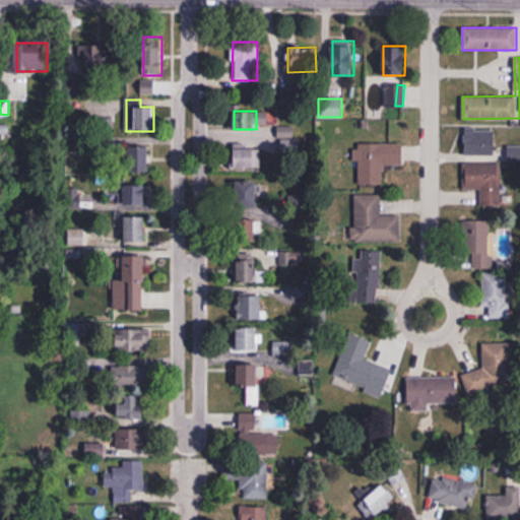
[(278,126),(277,136),(294,137),(294,126),(278,126)]
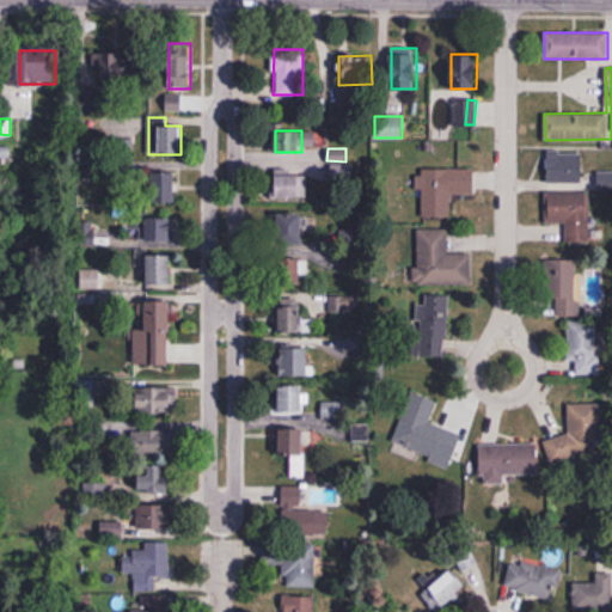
[(583,182),(583,153),(555,153),(555,182),(583,182)]
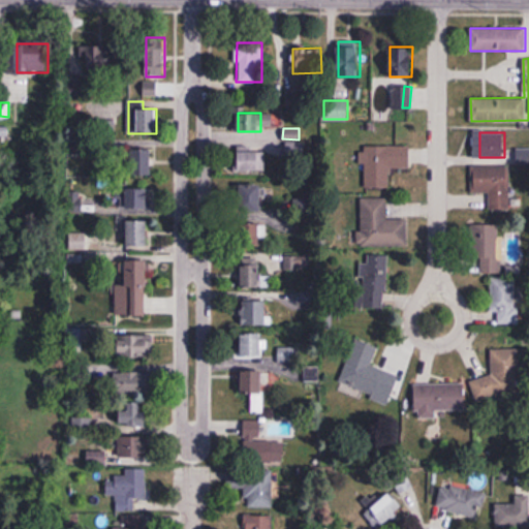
[(410,167),(410,145),(363,146),(363,189),(390,188),(390,167),(410,167)]
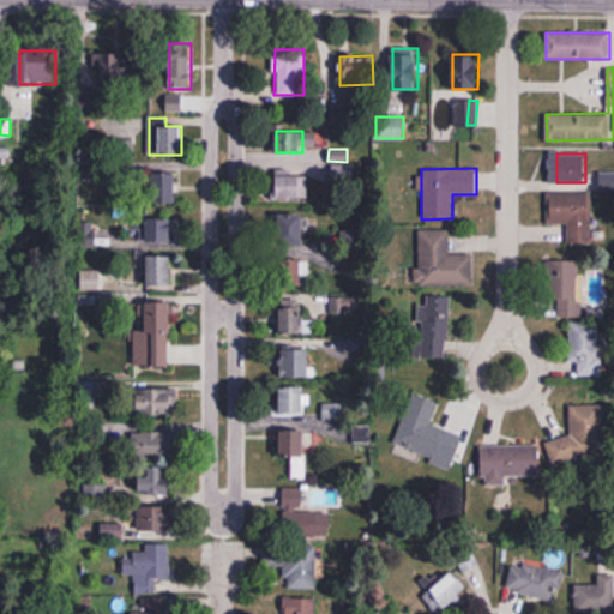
[(176,174),(156,173),(156,203),(176,203),(176,174)]
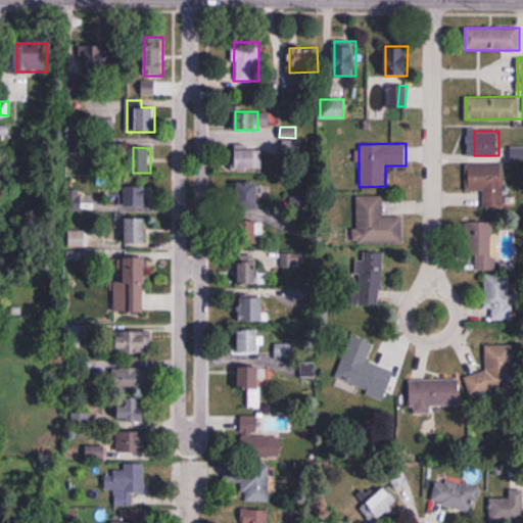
[(262,169),(262,149),(236,149),(236,169),(262,169)]
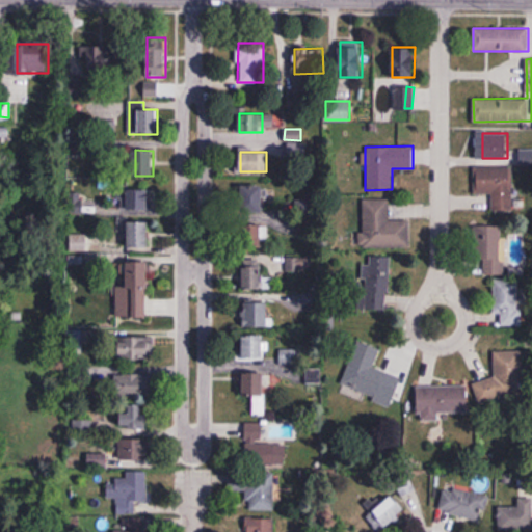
[(512,167),(477,167),(477,195),(491,195),(491,211),(512,211),(512,167)]
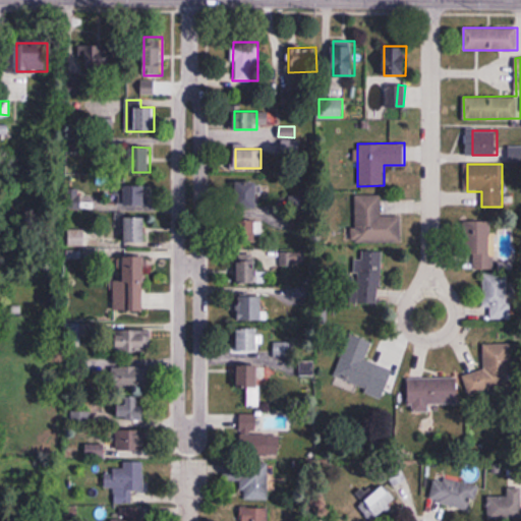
[(237,209),(259,209),(259,182),(237,182),(237,209)]
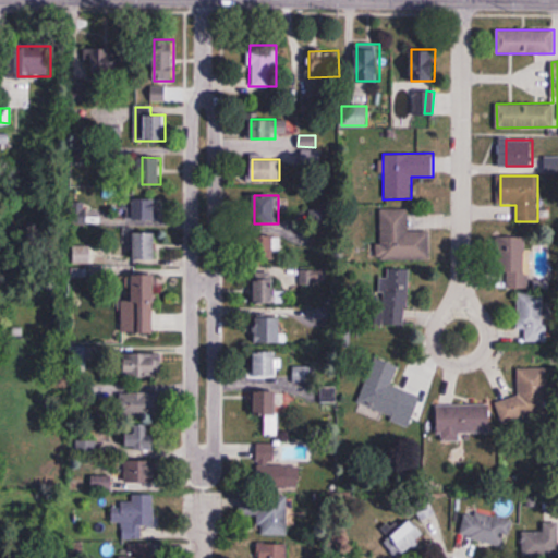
[(158,220),(158,196),(134,196),(134,220),(158,220)]
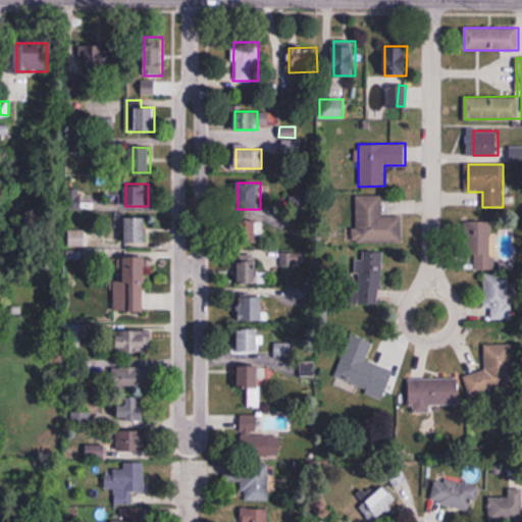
[(81,209),(81,193),(67,193),(67,209),(81,209)]
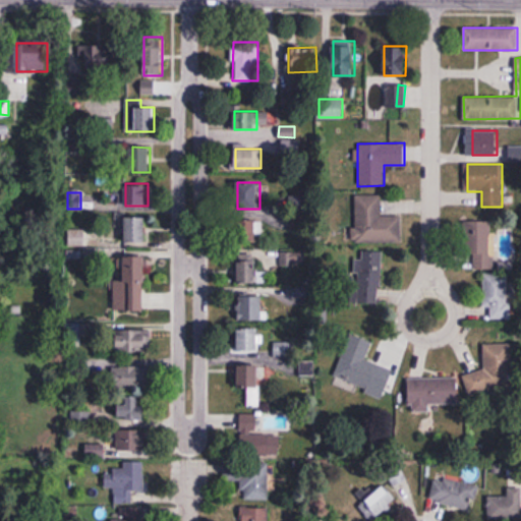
[(402,243),(402,217),(382,217),(381,195),(355,195),(355,243),(402,243)]
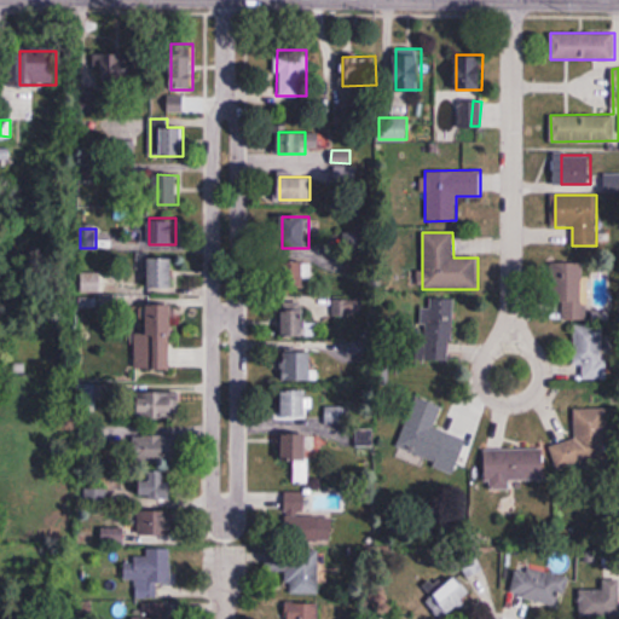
[(149,289),(173,289),(173,258),(149,258),(149,289)]
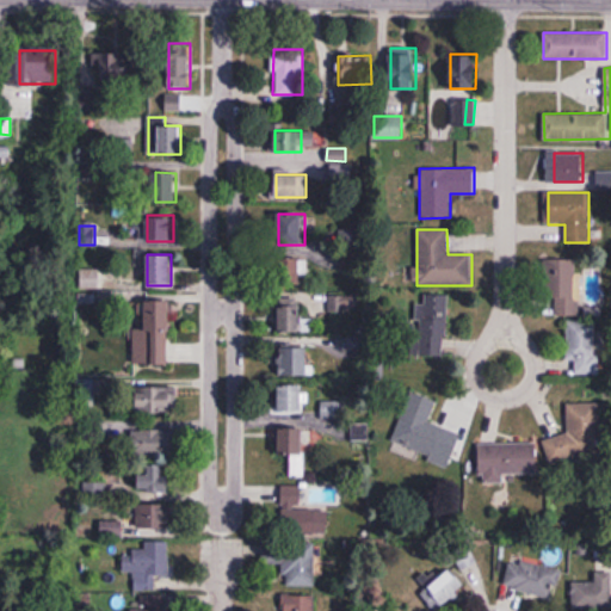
[(555,312),(574,312),(574,258),(544,258),(544,302),(555,302),(555,312)]
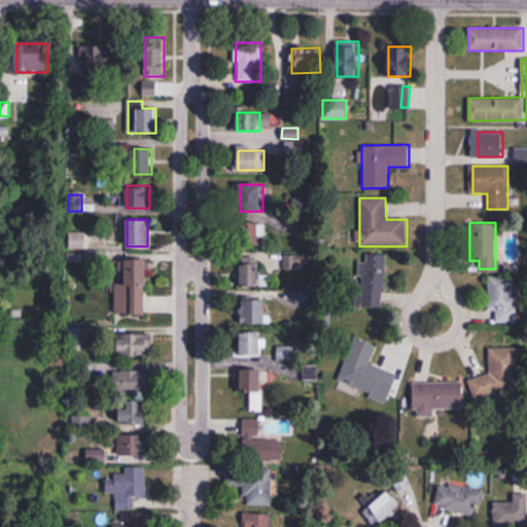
[(242,246),(262,246),(262,223),(242,223),(242,246)]
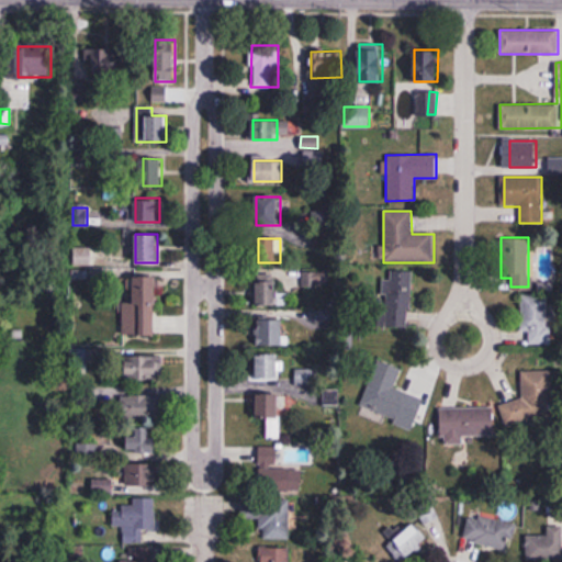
[(76,263),(108,263),(108,251),(76,251),(76,263)]
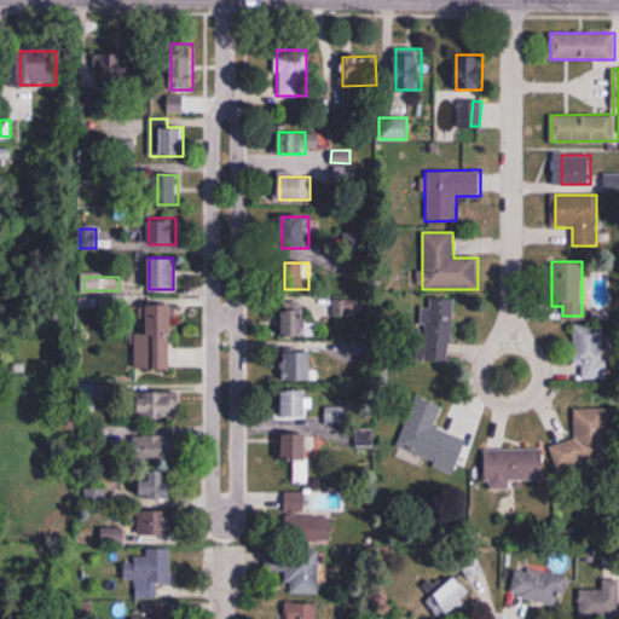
[(453,362),(453,300),(422,300),(422,362),(453,362)]
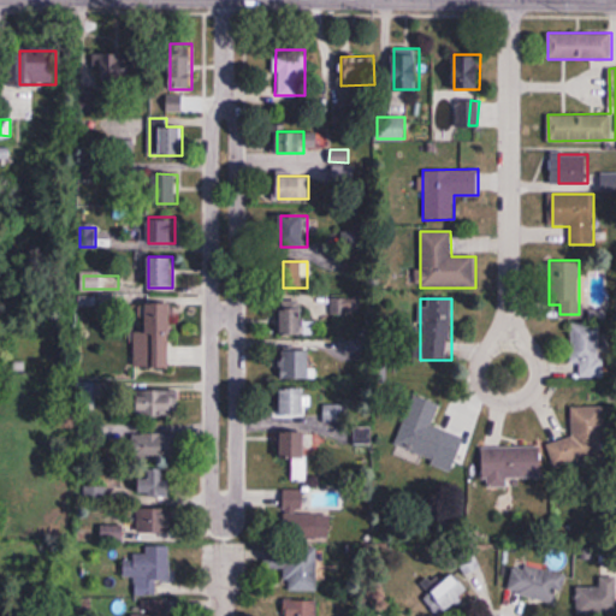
[(172,368),(172,303),(144,303),(144,368),(172,368)]
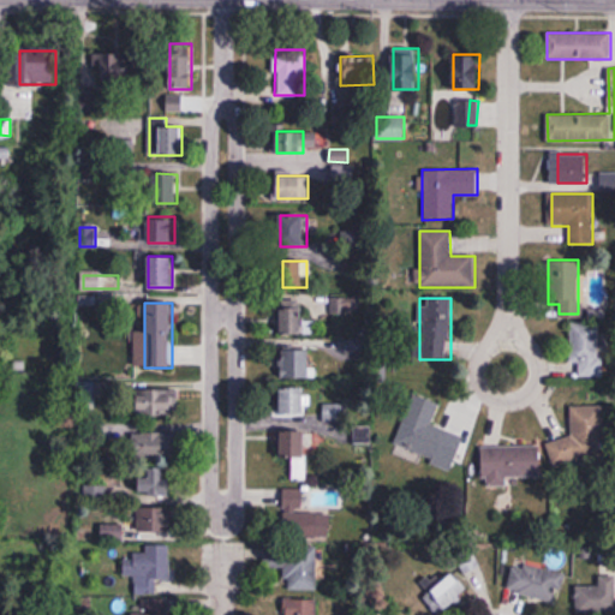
[(280,335),(304,335),(304,308),(280,308),(280,335)]
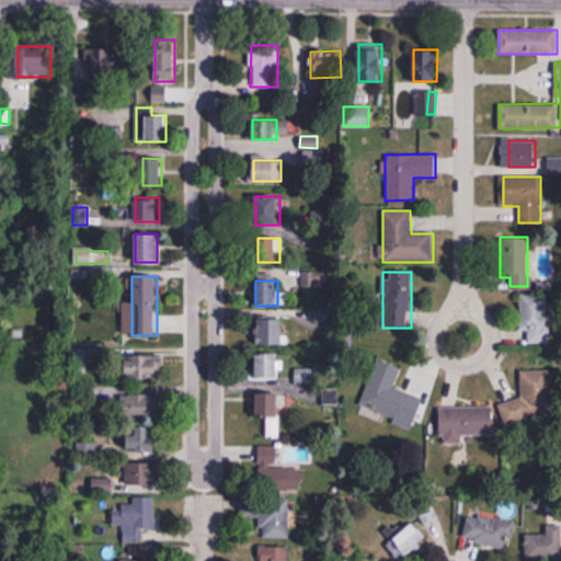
[(521,332),(528,332),(528,344),(549,344),(549,295),(521,295),(521,332)]
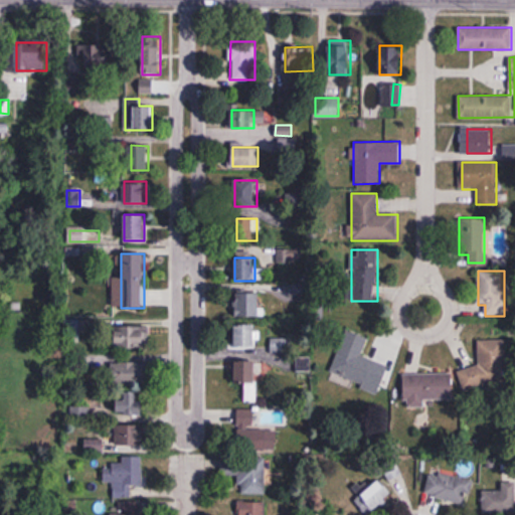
[(259,318),(259,293),(234,293),(234,318),(259,318)]
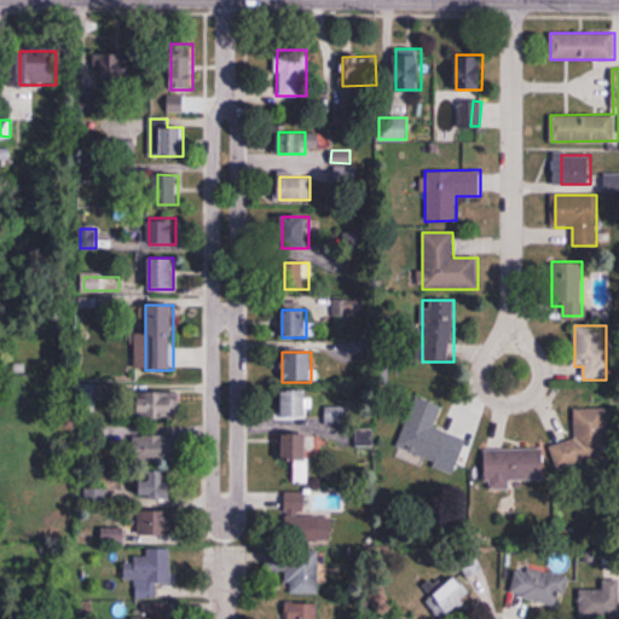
[(282,391),(282,418),(307,418),(307,391),(282,391)]
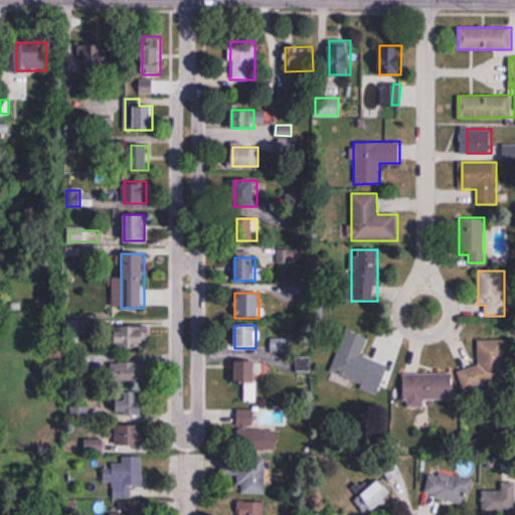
[(145,327),(116,327),(116,348),(145,348),(145,327)]
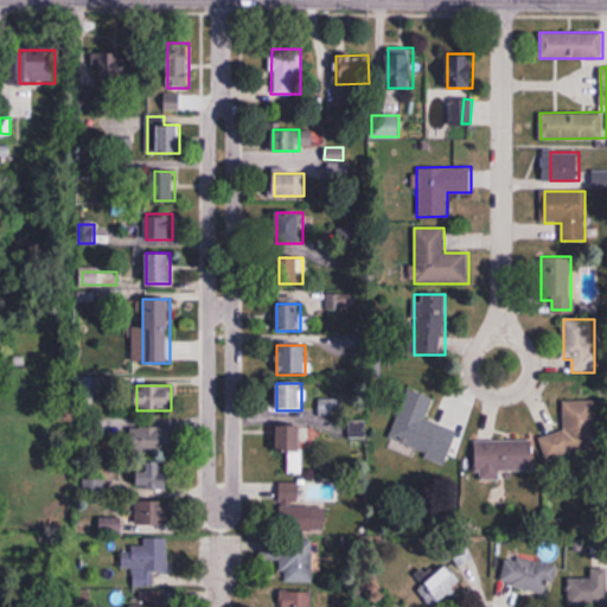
[(447,462),(458,432),(426,421),(434,397),(407,389),(389,443),(447,462)]
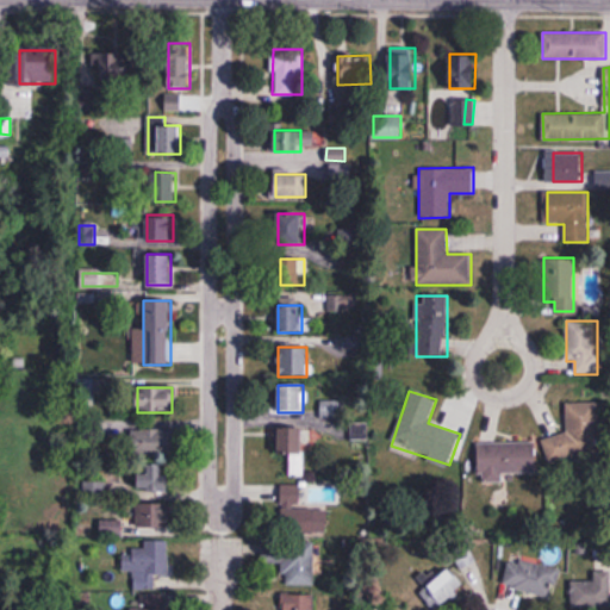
[(546,458),(601,456),(599,403),(566,403),(566,436),(546,436),(546,458)]
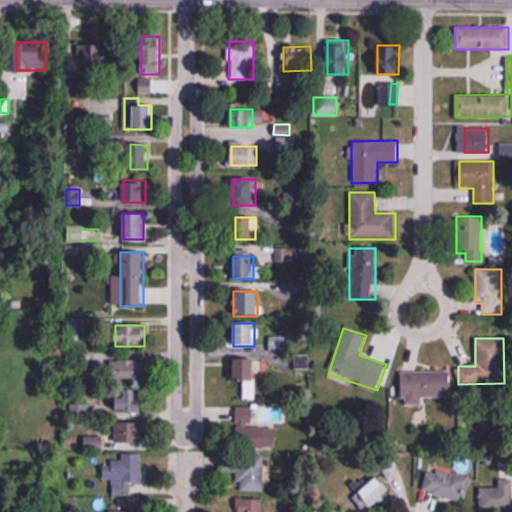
[(255,361),(239,361),(239,401),(255,401),(255,361)]
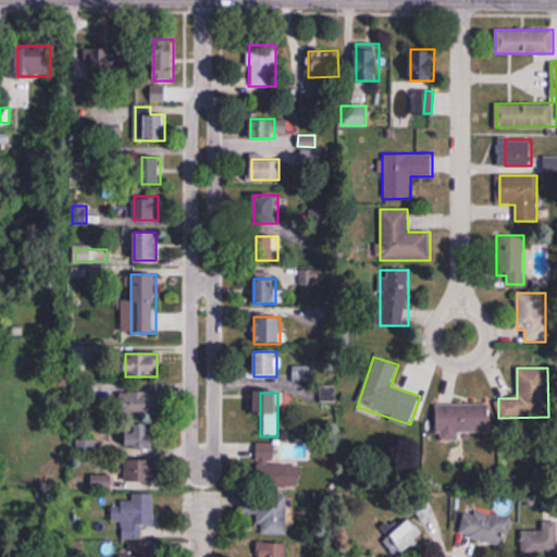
[(157,450),(157,396),(130,395),(128,449),(157,450)]
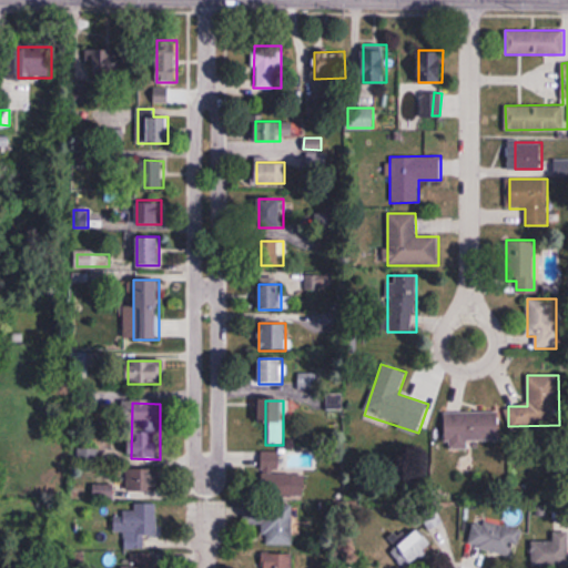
[(468,448),(467,440),(499,439),(499,412),(445,414),(446,449),(468,448)]
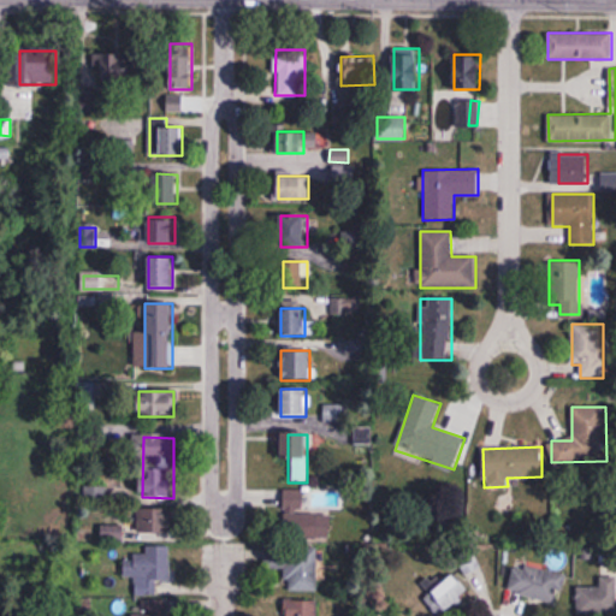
[(284,528),(331,529),(332,509),(306,509),(306,491),(284,490),(284,528)]
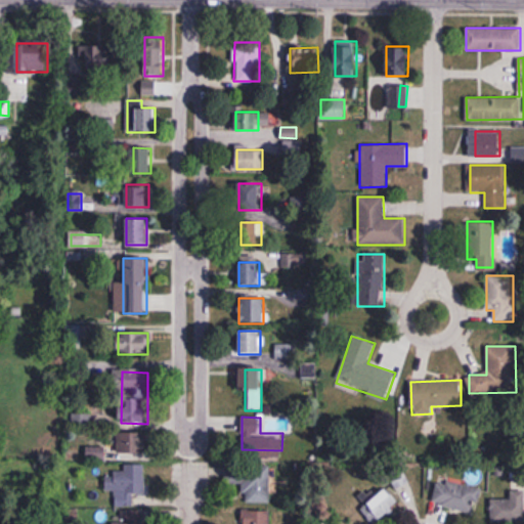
[(270,504),(270,468),(229,467),(229,484),(243,484),(242,504),(270,504)]
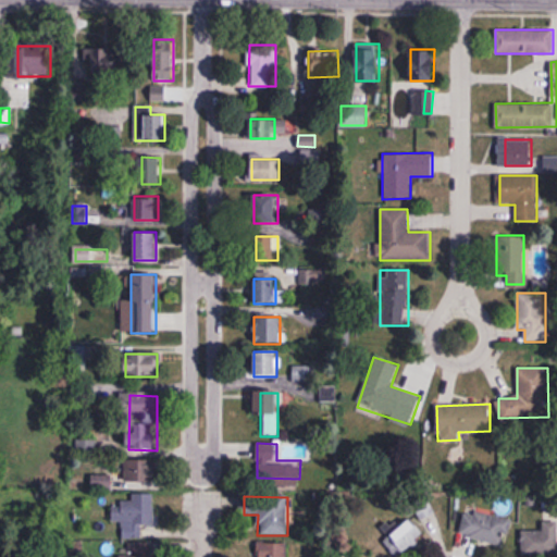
[(156,527),(156,502),(111,502),(111,522),(122,522),(122,537),(149,537),(149,527),(156,527)]
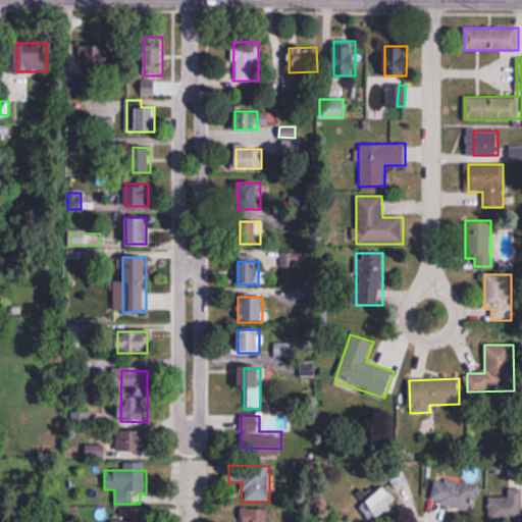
[(478,486),(435,479),(431,504),(475,511),(478,486)]
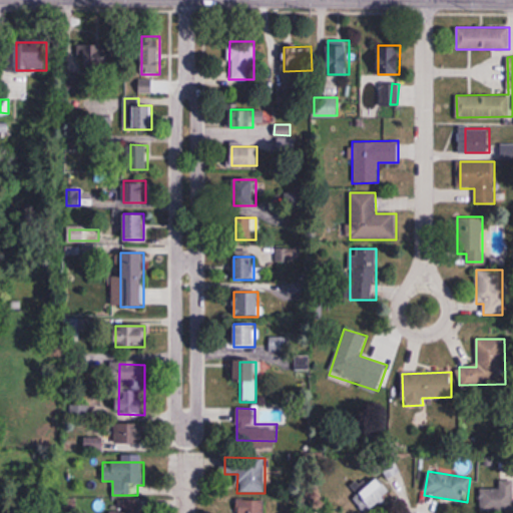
[(481,489),(481,511),(512,510),(512,472),(500,473),(500,489),(481,489)]
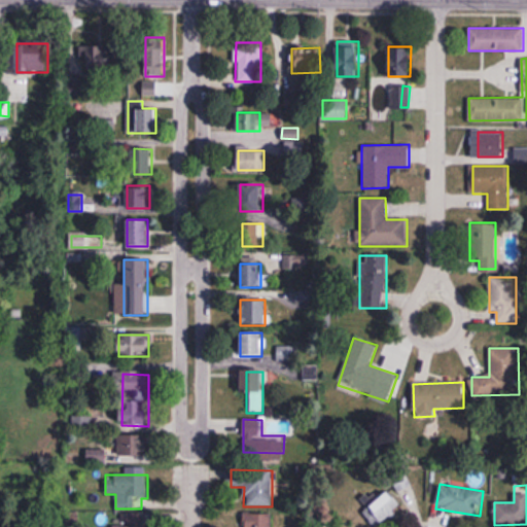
[(376,525),(401,506),(390,491),(364,508),(376,525)]
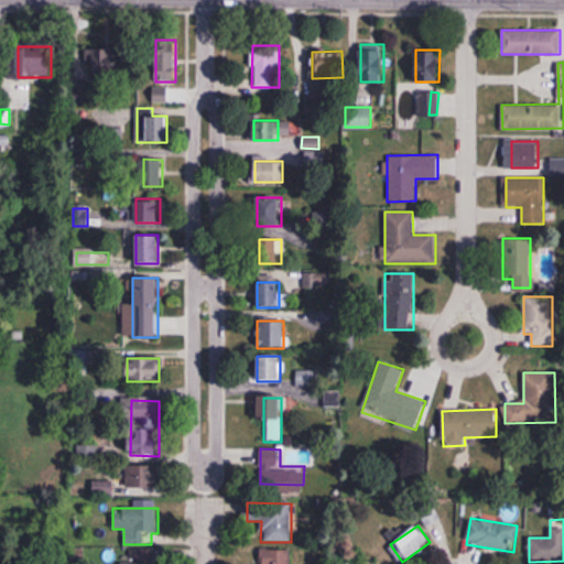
[(291,563),(292,550),(263,550),(262,563),(291,563)]
